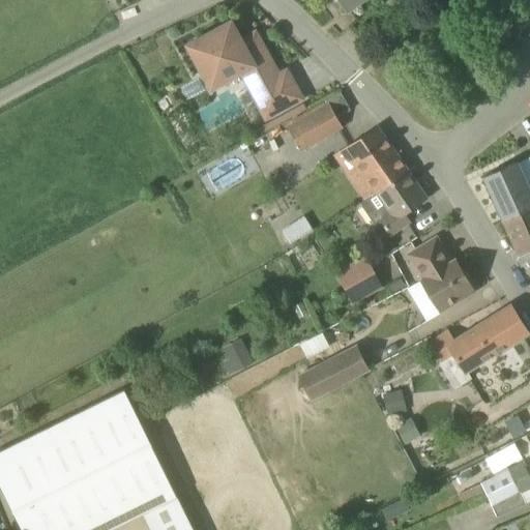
[(336,0),(345,10),(358,0),(336,0)]
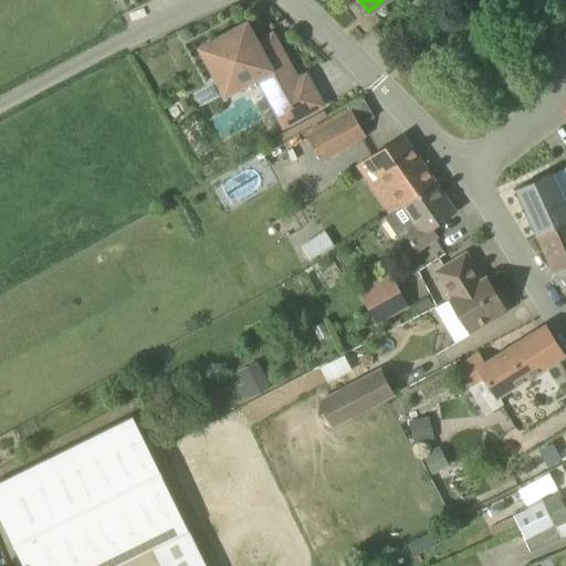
[(297,80),(276,42),(273,34),(258,42),(247,22),(199,49),(226,96),(257,79),(284,127),(323,106),(306,75),(297,80)]
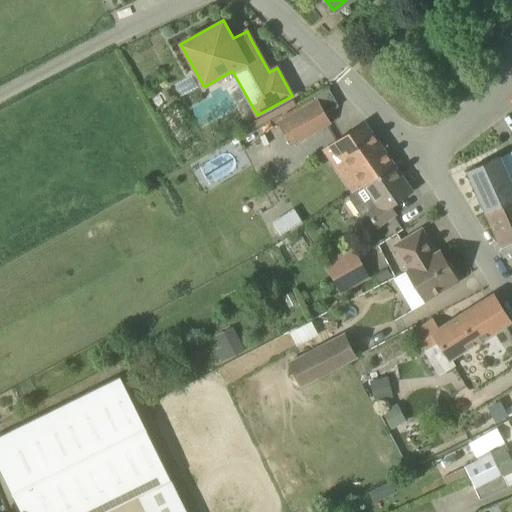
[(290,145),(312,133),(329,123),(317,102),(278,124),(290,145)]
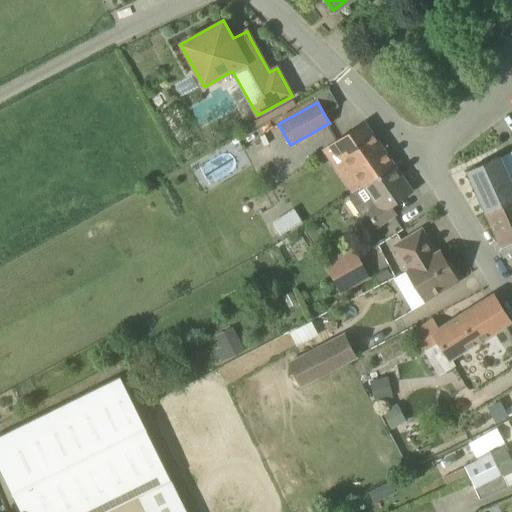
[(350,199),(395,168),(364,123),(323,152),(352,194),(348,197),(350,199)]
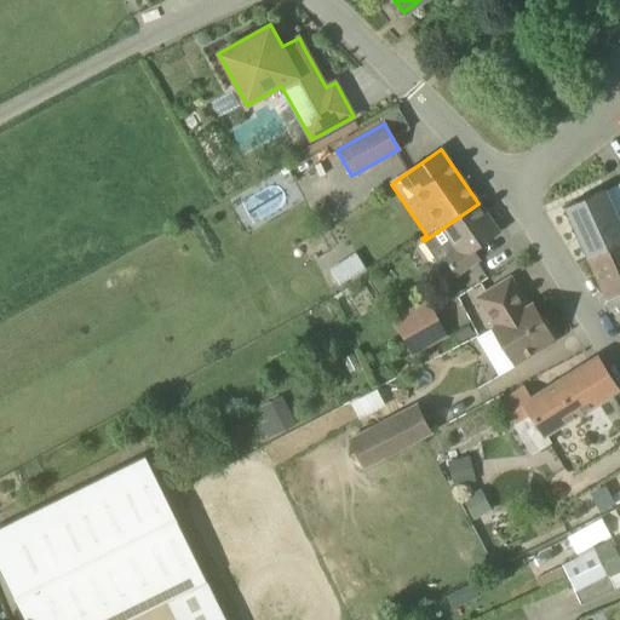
[(619,222),(619,223),(606,193),(604,190),(566,207),(580,240),(589,259),(619,245),(619,222)]
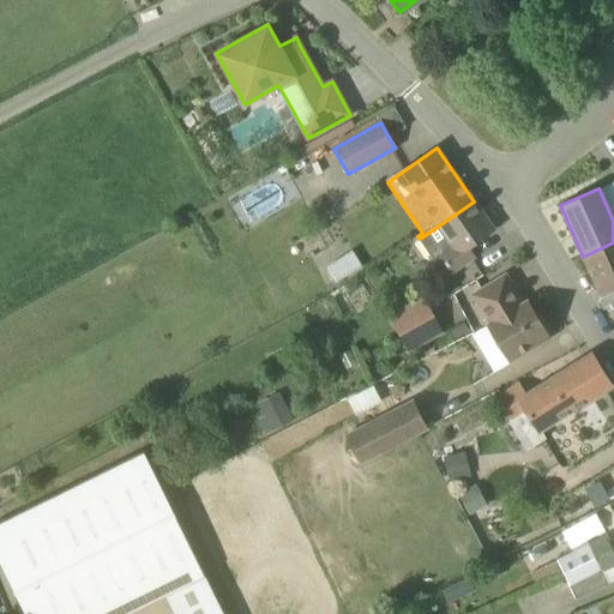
[(476,257),(470,247),(494,230),(474,202),(420,239),(435,258),(439,254),(452,275),(476,257)]
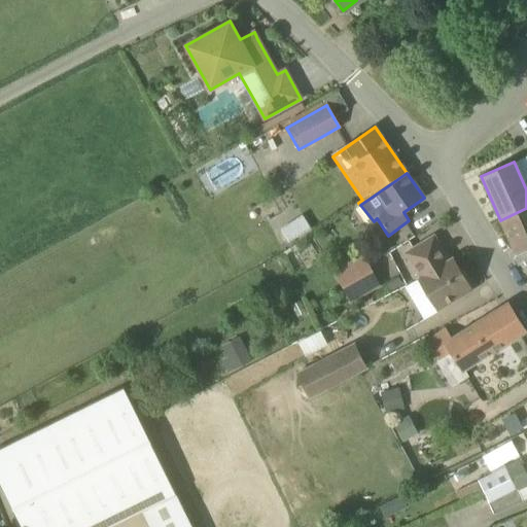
[(526,208),(500,220),(516,255),(516,256),(526,248),(526,208)]
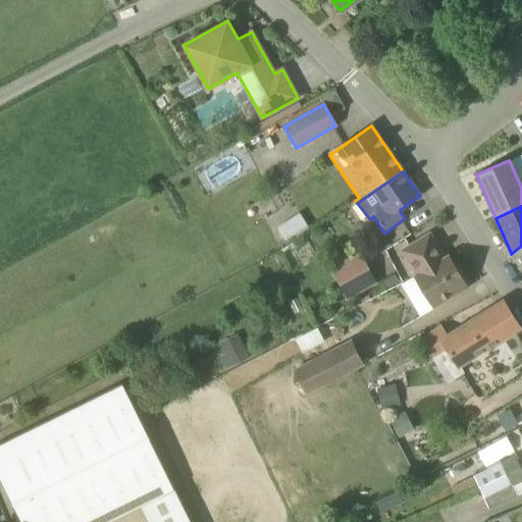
[(445,258),(429,233),(401,251),(416,275),(415,276),(433,308),(467,288),(464,282),(467,281),(459,268),(457,270),(448,256),(445,258)]
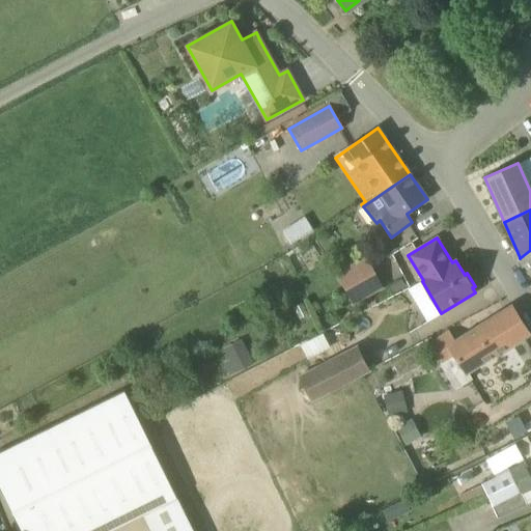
[(530,250),(520,258),(530,274),(530,250)]
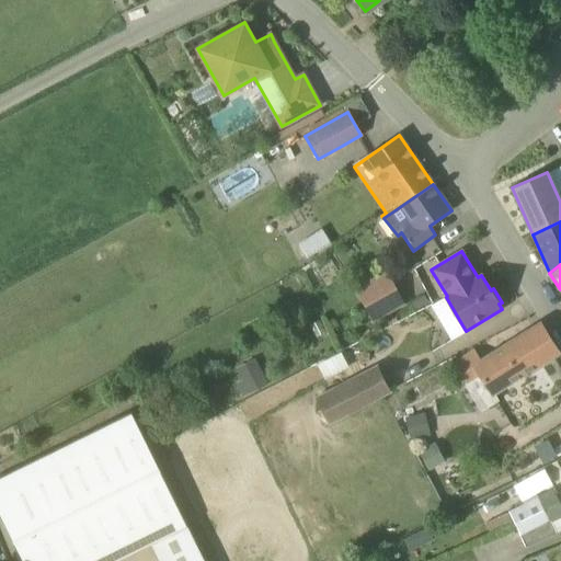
[(375,323),(405,305),(386,271),(355,289),(375,323)]
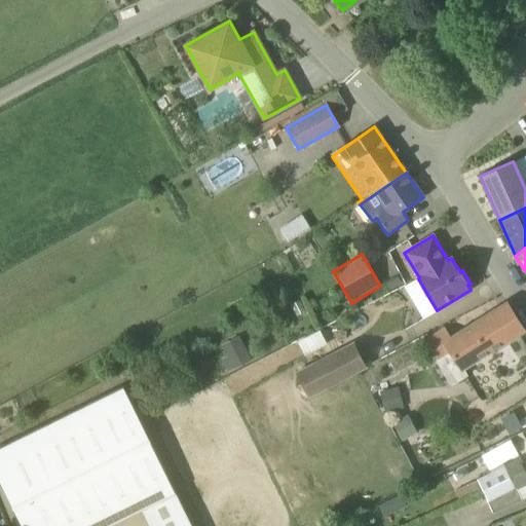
[(524,333),(523,331),(506,303),(449,335),(444,327),(424,340),(441,365),(453,357),(461,372),(524,333)]
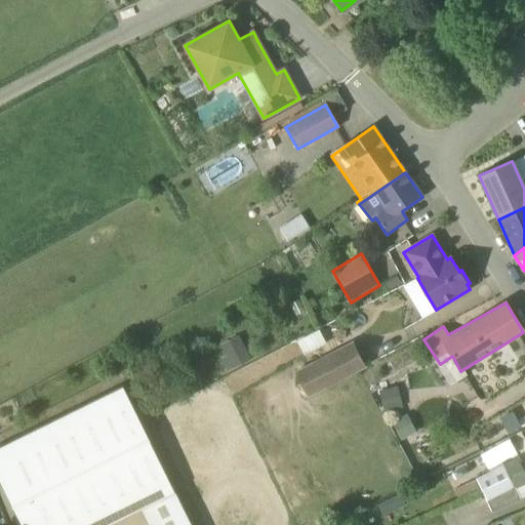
[(294,338),(303,355),(325,344),(318,327),(294,338)]
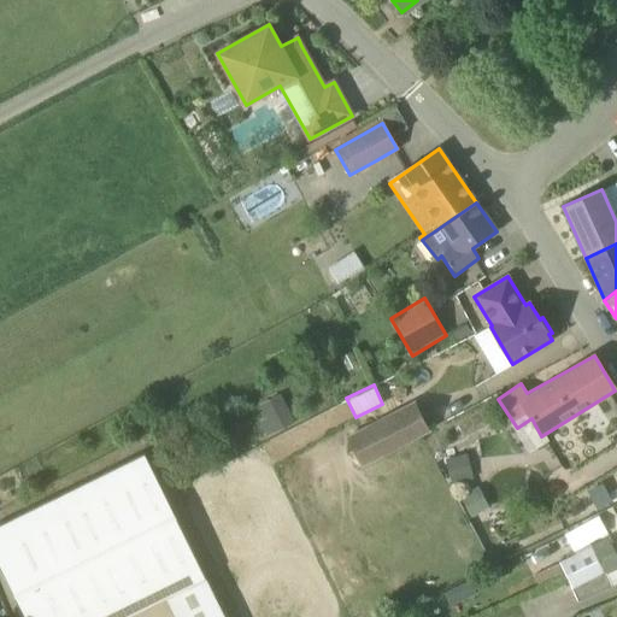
[(421,436),(432,430),(416,401),(358,430),(347,436),(363,466),(421,436)]
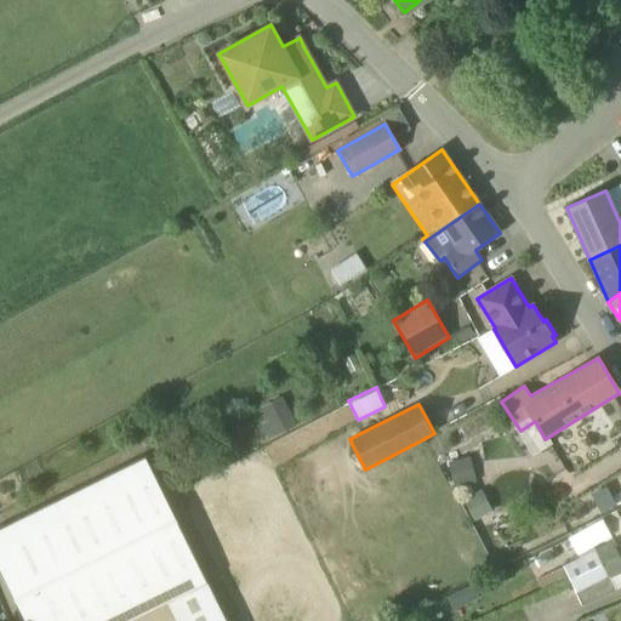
[(269,437),(297,423),(289,408),(267,419),(261,421),(269,437)]
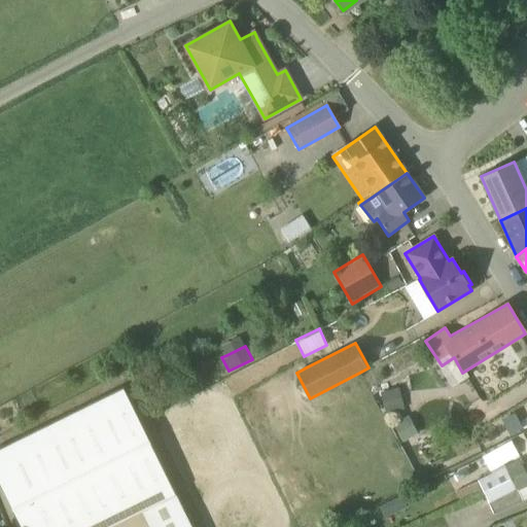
[(398,383),(381,388),(387,409),(405,403),(398,383)]
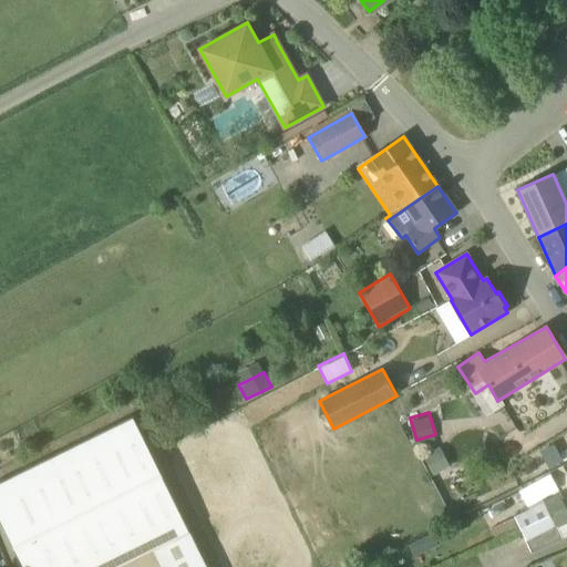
[(208,566),(189,531),(134,416),(0,482),(0,522),(22,566),(114,566),(152,549),(161,566),(208,566)]
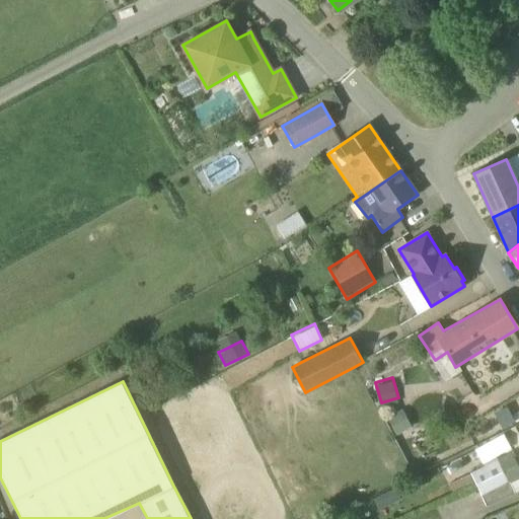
[(518,464),(518,465),(512,453),(470,472),(478,488),(482,495),(509,482),(510,484),(518,478),(518,464)]
